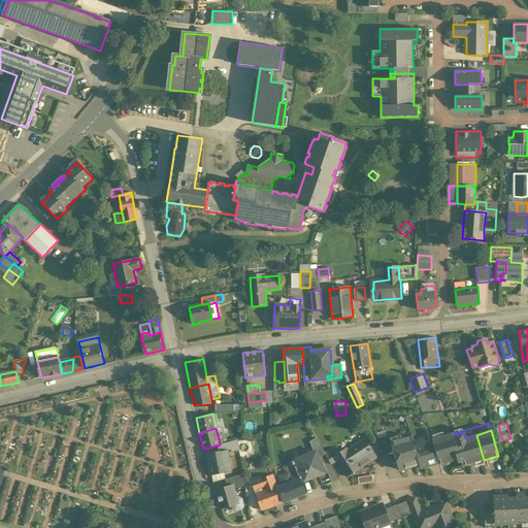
[(484,460),(476,435),(465,438),(463,432),(454,435),(454,433),(432,439),(433,441),(439,462),(439,463),(439,464),(457,459),(458,462),(461,461),(462,466),(484,460)]
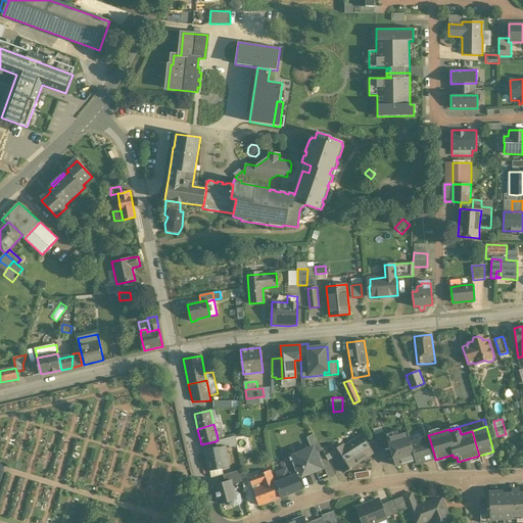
[(386,431),(374,434),(376,439),(379,450),(390,447),(387,438),(388,438),(386,431)]
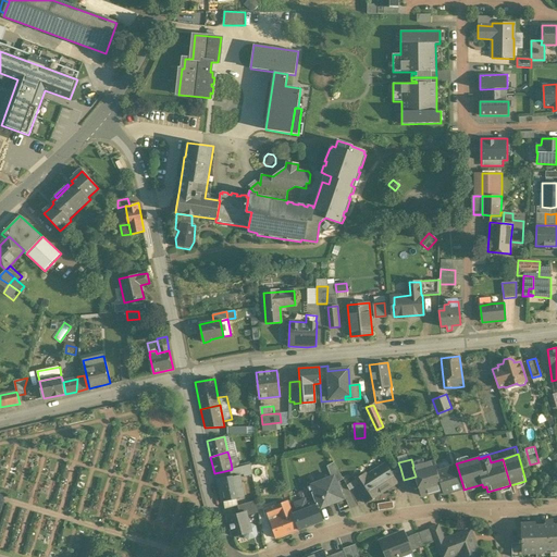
[(413,467),(412,467),(416,477),(421,496),(442,490),(433,460),(413,467)]
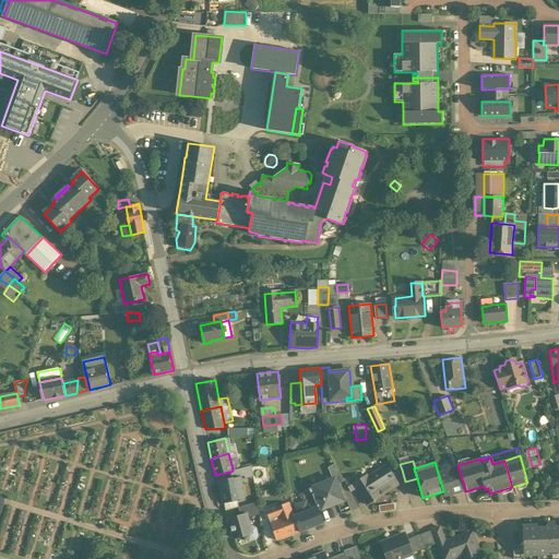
[(345,480),(335,464),(328,467),(332,479),(335,478),(339,485),(345,480)]
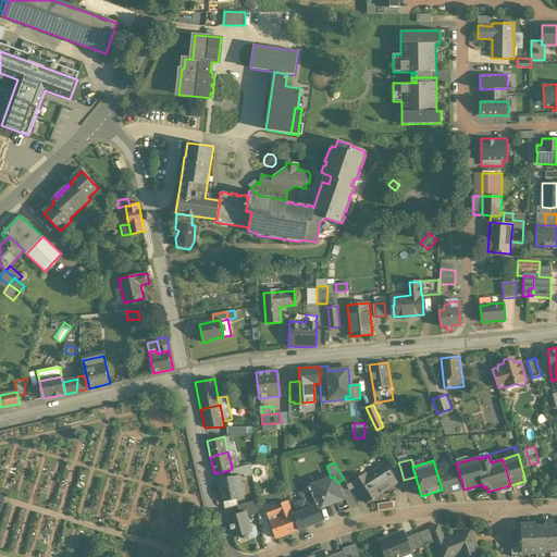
[(385,463),(367,475),(366,473),(353,482),(356,486),(366,503),(397,483),(391,471),(385,463)]
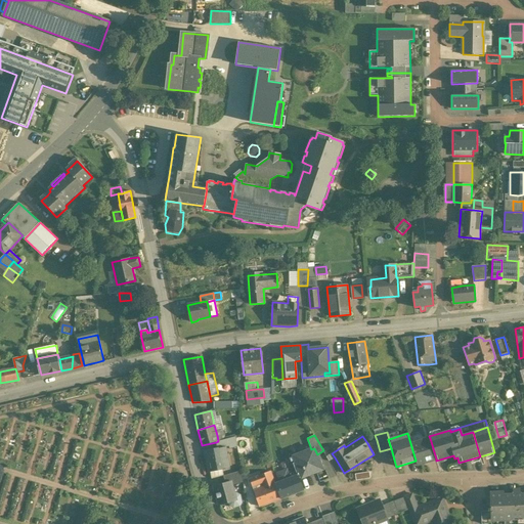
[(218,441),(216,442),(217,448),(226,447),(229,446),(229,449),(237,447),(235,437),(226,439),(218,441)]
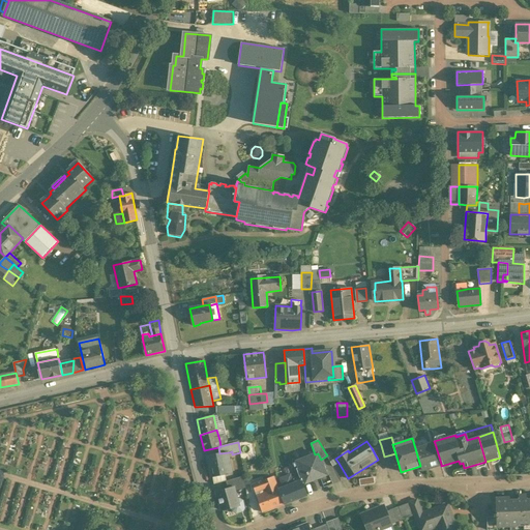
[(435,443),(416,449),(420,466),(421,470),(441,465),(441,464),(435,443)]
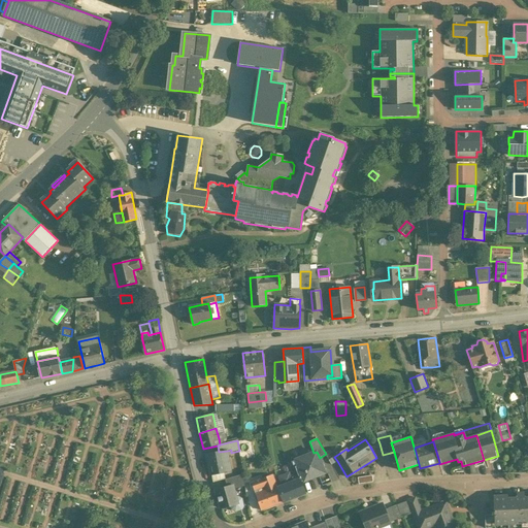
[(380,443),(370,447),(376,458),(383,456),(383,455),(380,443)]
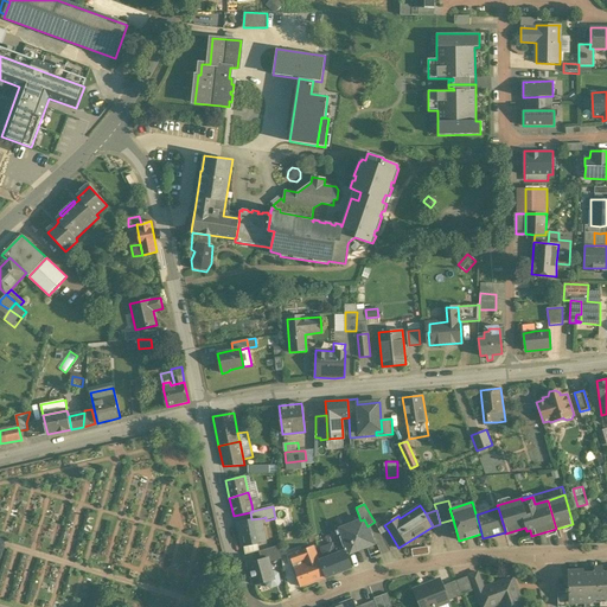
[(251,519),(237,523),(242,547),(266,542),(262,518),(251,519)]
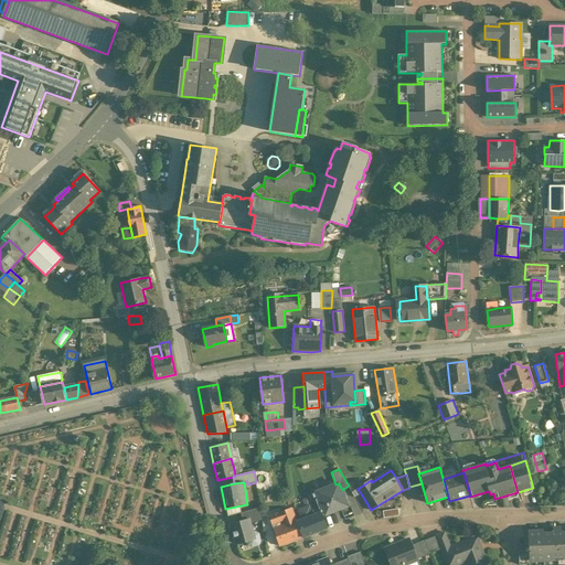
[(336,484),(319,491),(321,497),(321,498),(316,500),(317,503),(319,509),(321,512),(321,513),(324,512),(326,515),(348,507),(347,503),(349,502),(348,500),(345,494),(344,496),(342,490),(339,483),(336,484)]
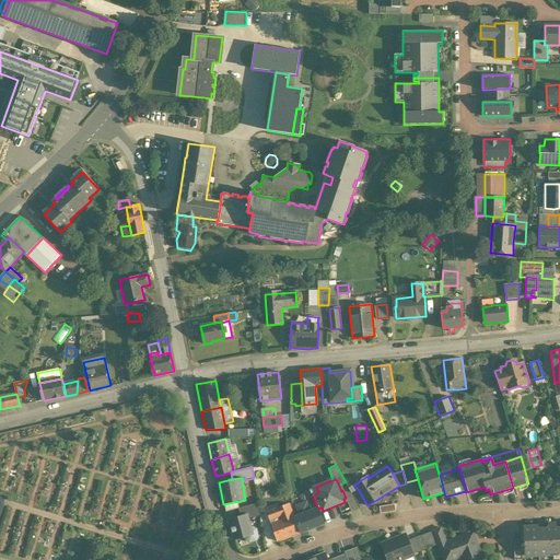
[(289,492),(277,497),(278,503),(288,500),(290,499),(289,492)]
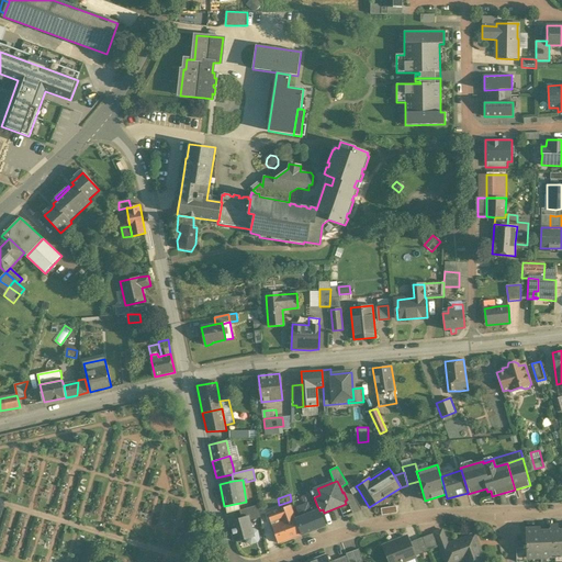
[(279,505),(274,506),(277,510),(278,510),(291,506),(289,502),(279,505)]
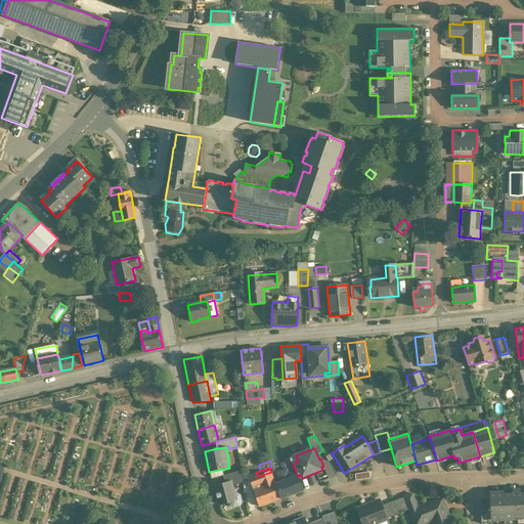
[(298,475),(291,478),(290,474),(288,469),(277,473),(279,480),(280,482),(275,484),(276,484),(281,498),(304,489),(298,476),(298,475)]
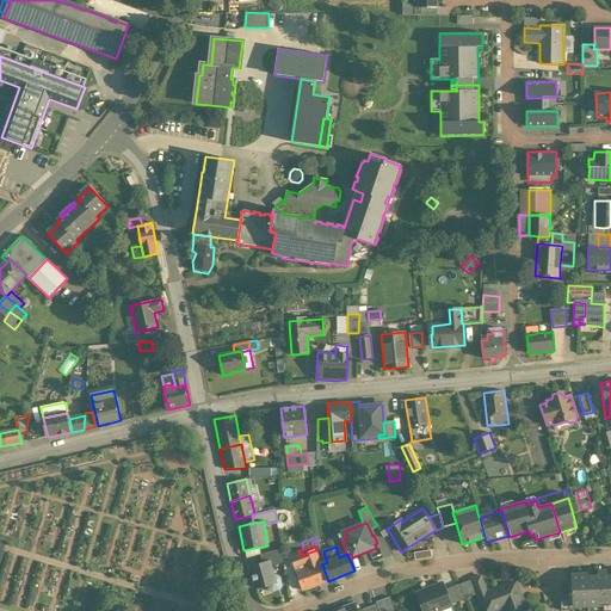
[(264,565),(270,562),(283,559),(282,549),(279,550),(273,551),(260,555),(264,565)]
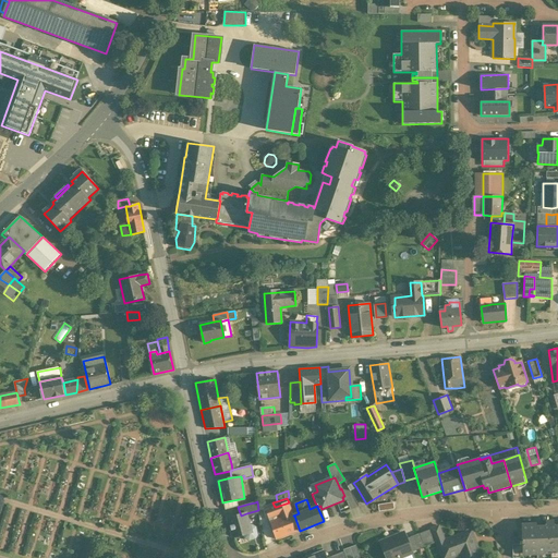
[(289,502),(276,507),(275,507),(266,510),(269,518),(270,522),(277,540),(300,531),(294,516),(293,516),(289,502)]
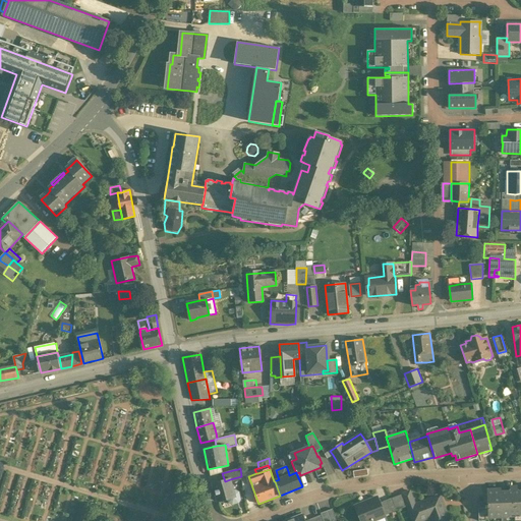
[(230,479),(225,481),(213,484),(218,502),(229,499),(230,502),(233,503),(237,502),(239,499),(237,494),(233,490),(230,479)]
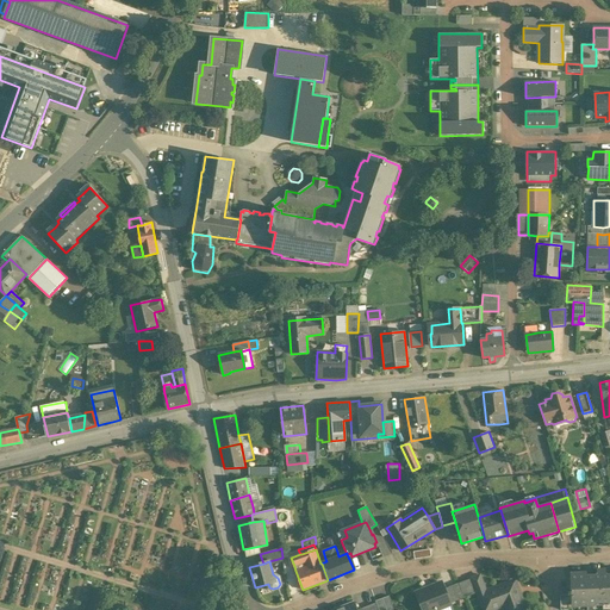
[(604,570),(598,570),(597,571),(597,576),(586,577),(587,601),(586,601),(586,603),(587,605),(609,604),(609,576),(605,576),(605,571),(604,570)]
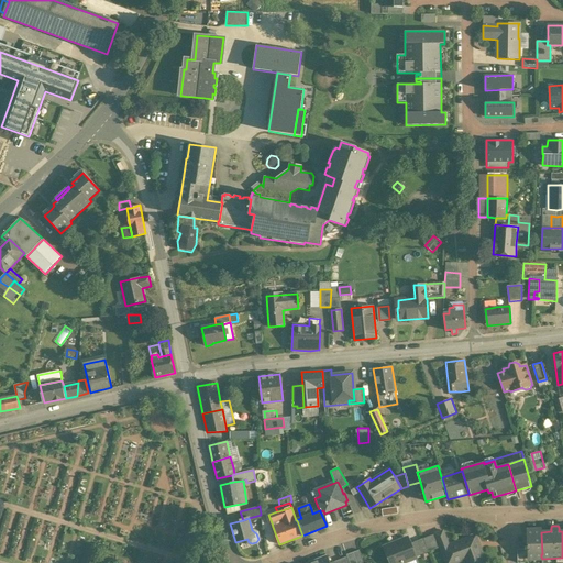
[(541,529),(527,529),(527,538),(526,539),(527,544),(527,545),(527,549),(528,558),(541,556),(541,554),(542,554),(541,532),(541,529)]
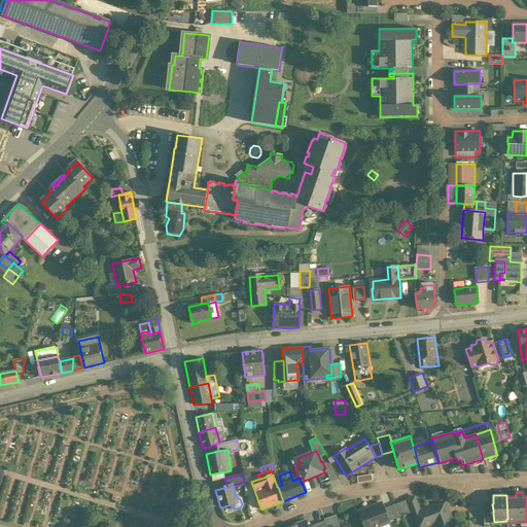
[(415,496),(408,499),(396,504),(401,516),(420,510),(415,496)]
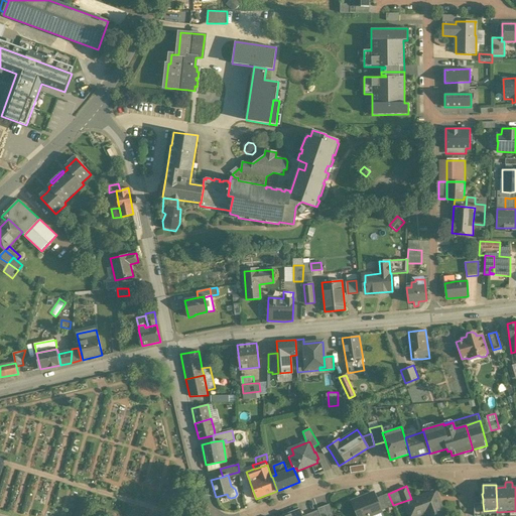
[(444,515),(435,492),(405,503),(409,515),(414,515),(426,512),(427,515),(444,515)]
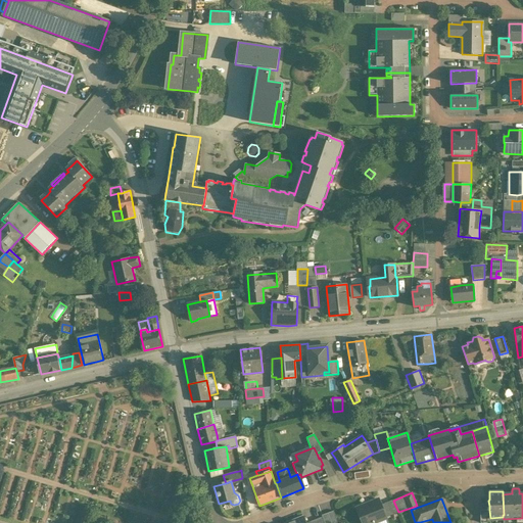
[(379,500),(357,508),(363,522),(375,522),(386,519),(386,518),(381,505),(379,500)]
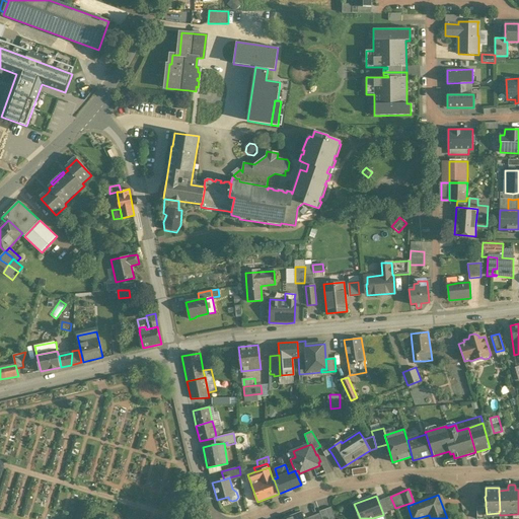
[(390,496),(382,499),(387,512),(395,509),(395,508),(390,497),(390,496)]
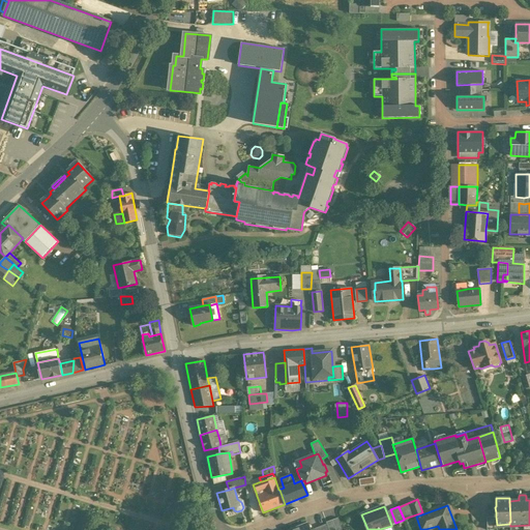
[(395,523),(390,509),(386,511),(391,525),(395,523)]
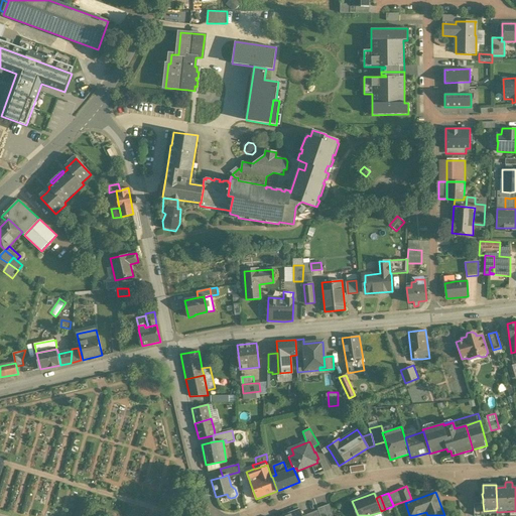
[(483,503),(475,504),(475,515),(481,515),(481,511),(484,511),(483,503)]
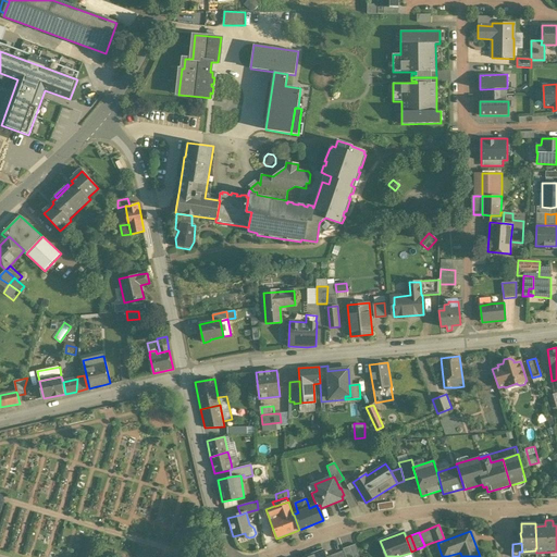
[(356,544),(343,548),(344,551),(346,556),(358,556),(360,556),(356,544)]
